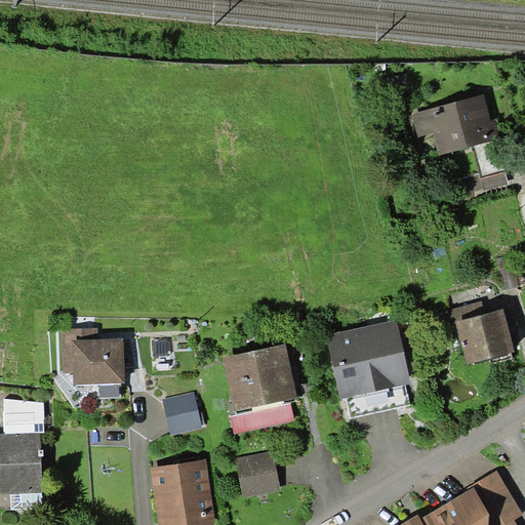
[(485,94),(412,113),(418,136),(434,132),(439,155),(501,138),(496,119),(491,120),(485,94)]
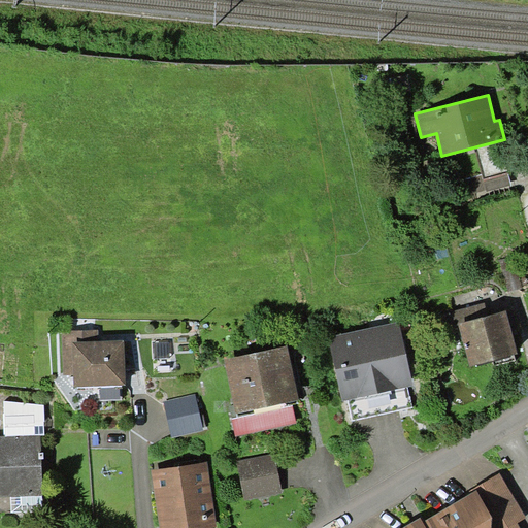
[(515,256),(500,260),(507,292),(523,289),(515,256)]
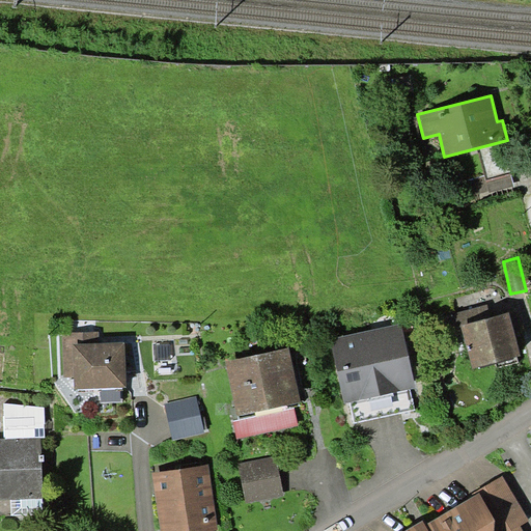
[(455,328),(462,326),(473,369),(521,356),(509,313),(491,317),(487,304),(451,314),(455,328)]
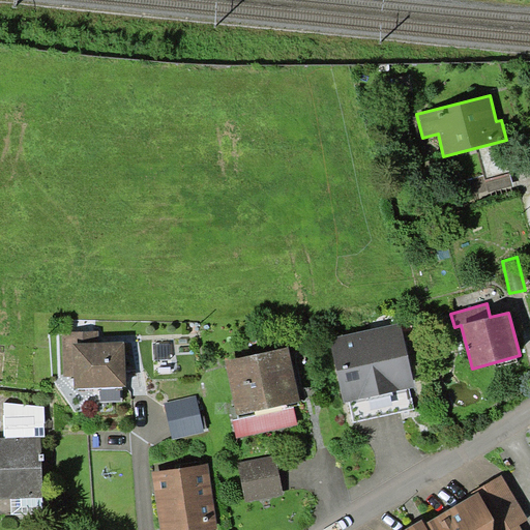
[(402,323),(330,339),(344,403),(349,402),(354,421),(415,409),(410,388),(415,387),(402,323)]
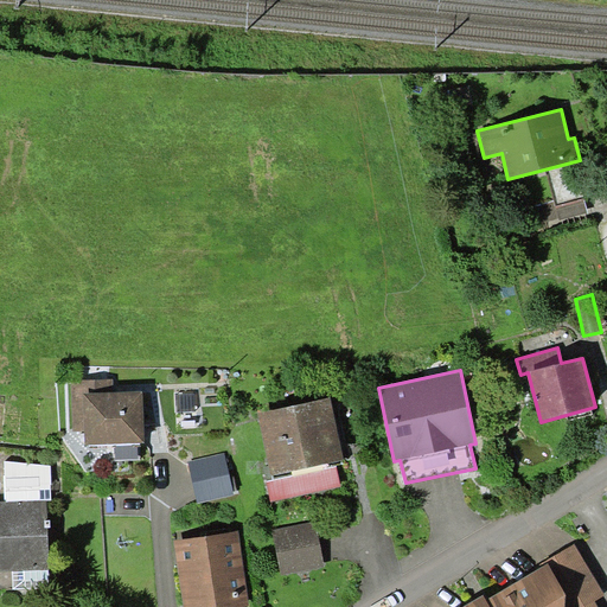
[(114,378),(71,379),(74,432),(85,430),(85,445),(115,443),(139,443),(145,442),(142,390),(114,391),(114,378)]
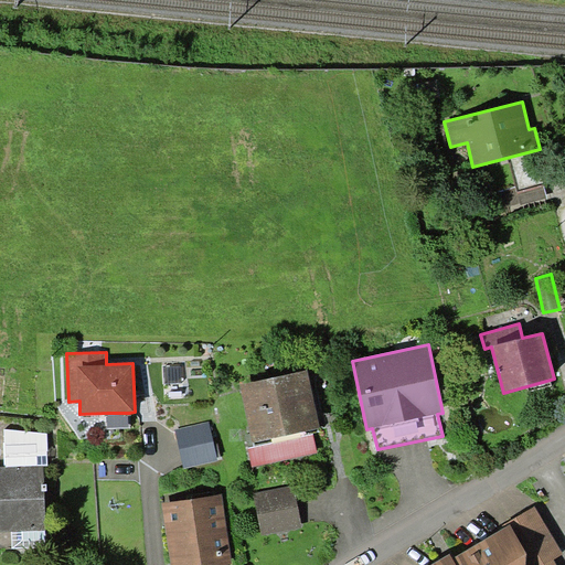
[(307,370),(240,384),(251,433),(245,434),(253,467),(318,452),(312,430),(320,428),(307,370)]
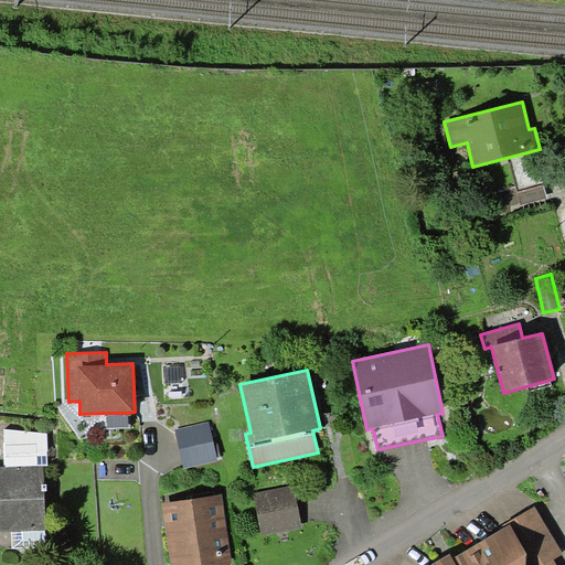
[(129,427),(129,413),(107,413),(107,427),(129,427)]
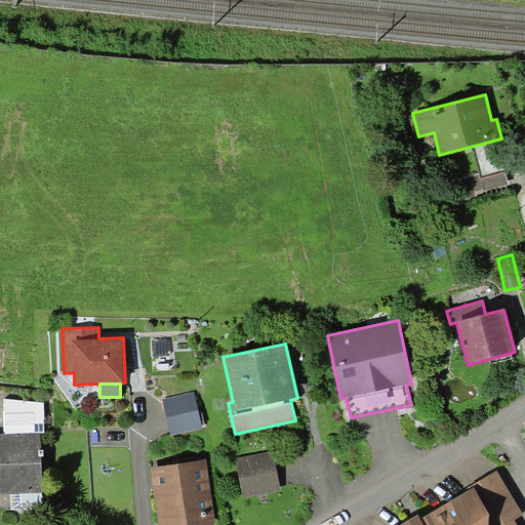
[(194,392),(162,399),(171,435),(203,428),(194,392)]
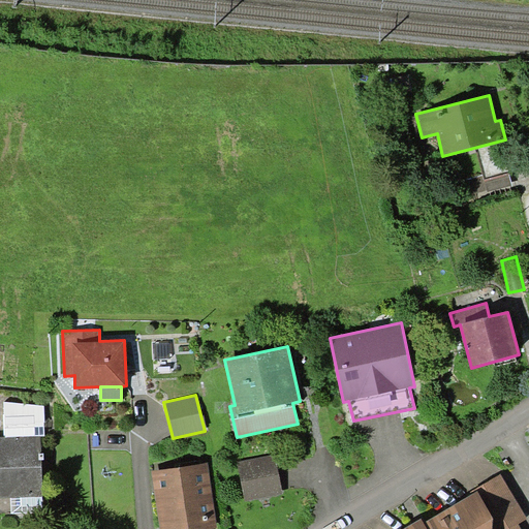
[(0,497),(11,497),(42,496),(41,436),(45,436),(44,405),(4,402),(4,437),(0,437),(0,497)]
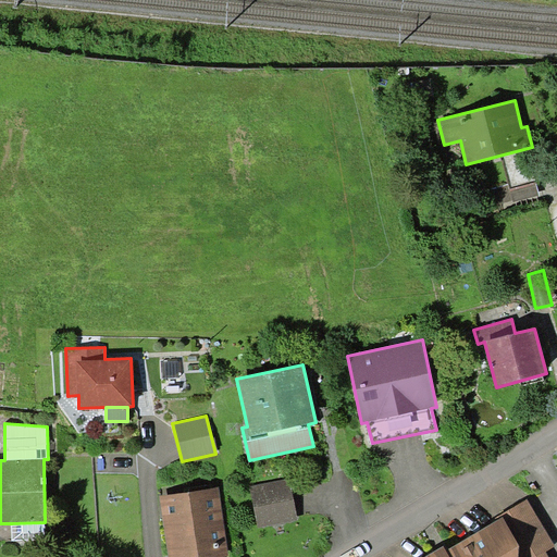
[(291,478),(250,485),(259,528),(299,520),(291,478)]
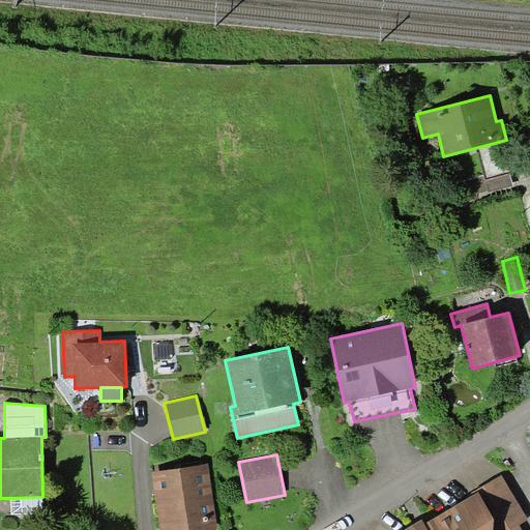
[(208,464),(151,471),(159,529),(211,529),(217,529),(208,464)]
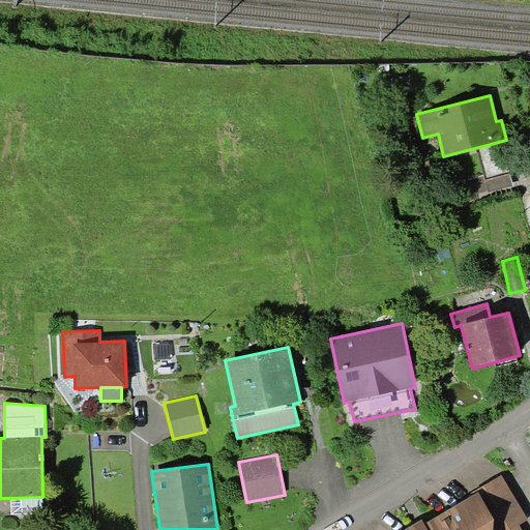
[(477,489),(478,491),(501,529),(523,529),(520,524),(528,519),(502,474),(477,489)]
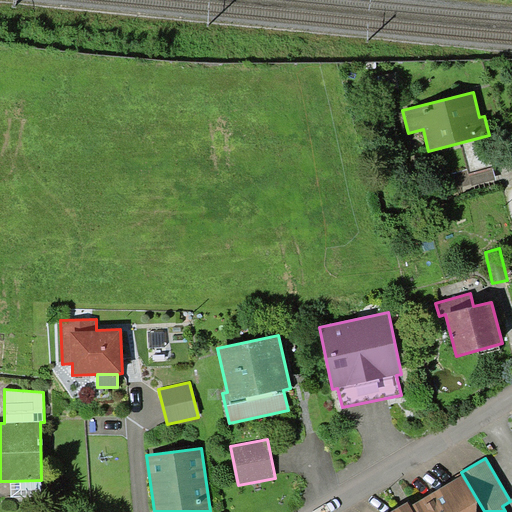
[(408,501),(389,511),(484,511),(462,474),(410,505),(408,501)]
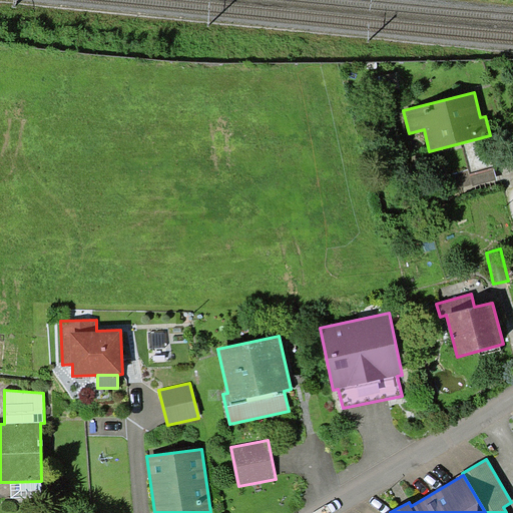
[(42,497),(41,481),(11,482),(12,498),(42,497)]
